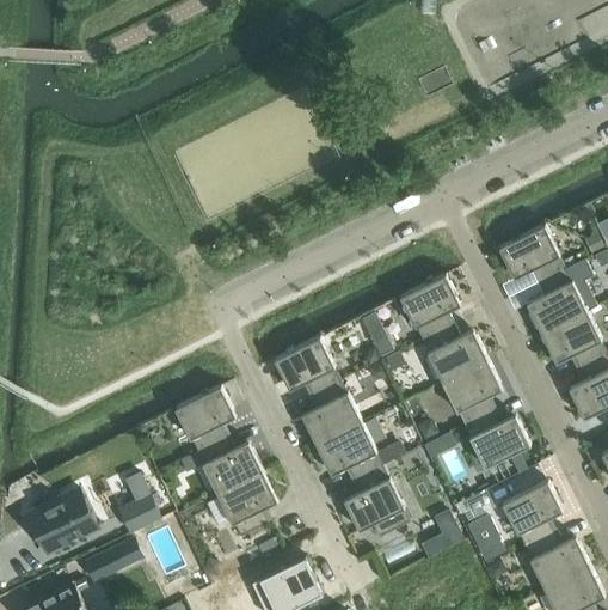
[(511,242),(497,249),(513,280),(526,273),(532,286),(564,269),(558,257),(542,226),(516,239),(515,237),(509,239),(511,242)]
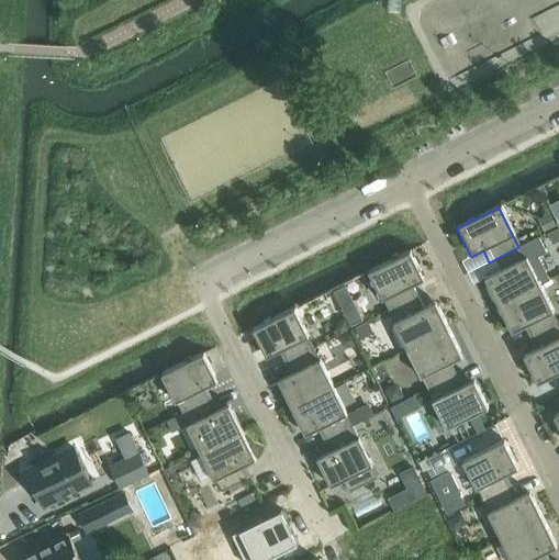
[(547,216),(536,221),(543,233),(552,228),(547,216)]
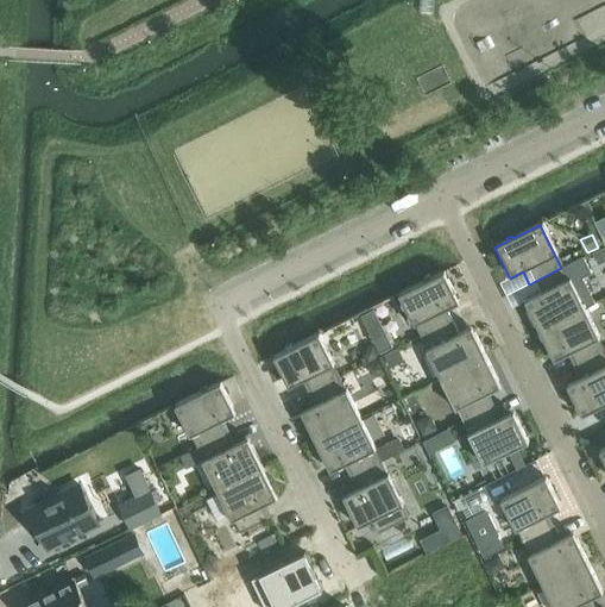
[(604,258),(600,250),(590,256),(594,267),(604,261),(604,258)]
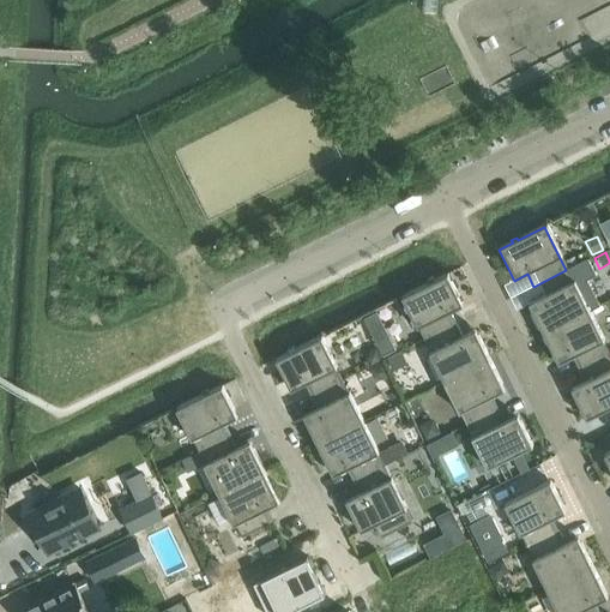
[(539,299),(526,305),(542,336),(587,313),(597,309),(585,282),(593,279),(585,261),(566,271),(566,270),(533,287),(539,299)]
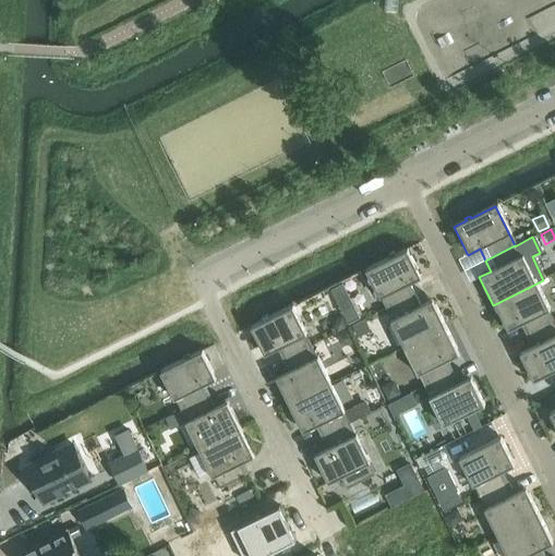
[(388,260),(363,272),(377,300),(378,300),(384,311),(412,297),(407,285),(419,279),(405,251),(393,257),(391,254),(386,257),(388,260)]
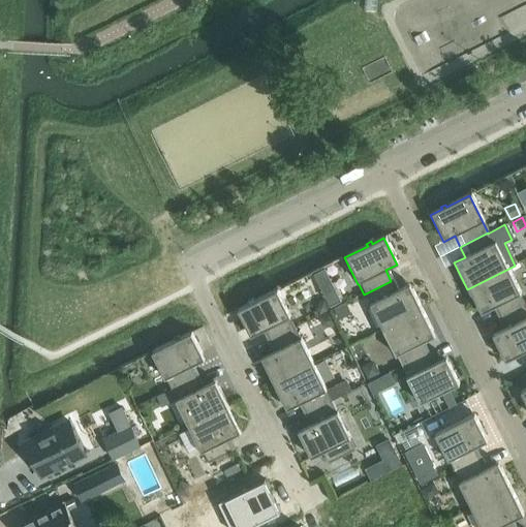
[(506,270),(467,289),(480,315),(491,309),(496,320),(524,306),(519,296),(506,270)]
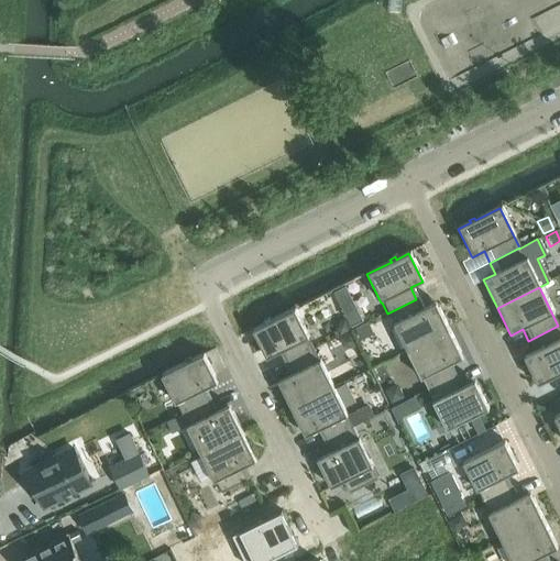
[(416,299),(387,314),(393,325),(392,326),(406,353),(448,332),(435,305),(423,310),(416,299)]
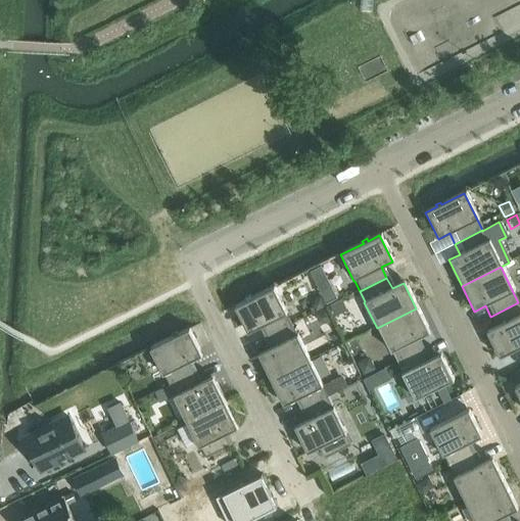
[(245,302),(233,308),(246,334),(257,329),(263,339),(290,326),(284,315),(285,315),(272,288),(249,299),(248,297),(243,299),(245,302)]
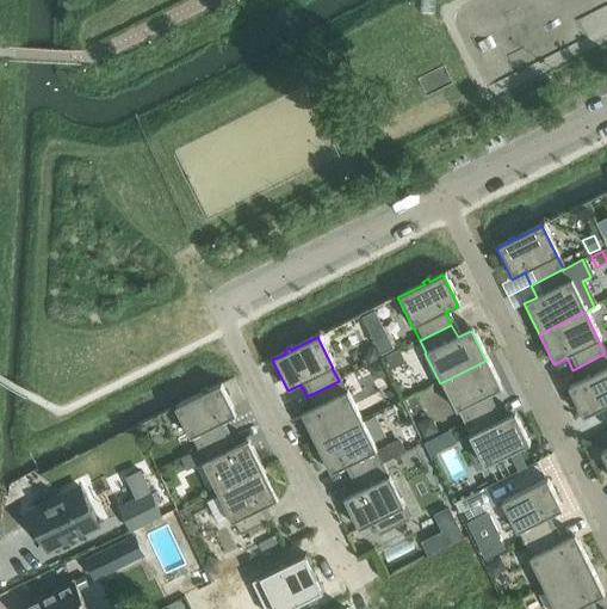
[(384,337),(371,344),(378,356),(391,350),(384,337)]
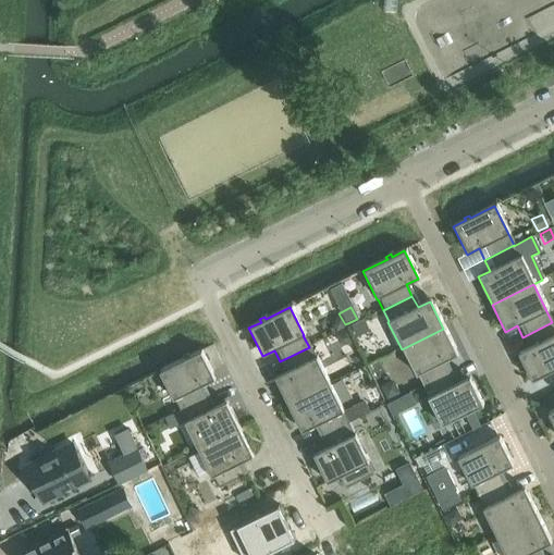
[(333,320),(332,327),(335,333),(345,328),(340,317),(333,320)]
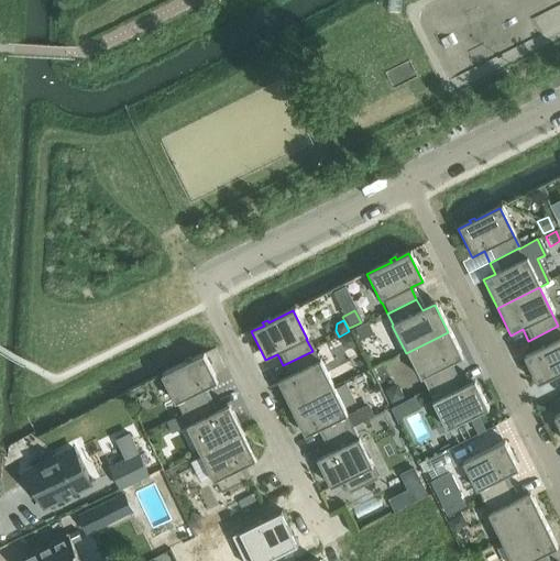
[(364,325),(352,331),(358,342),(370,336),(364,325)]
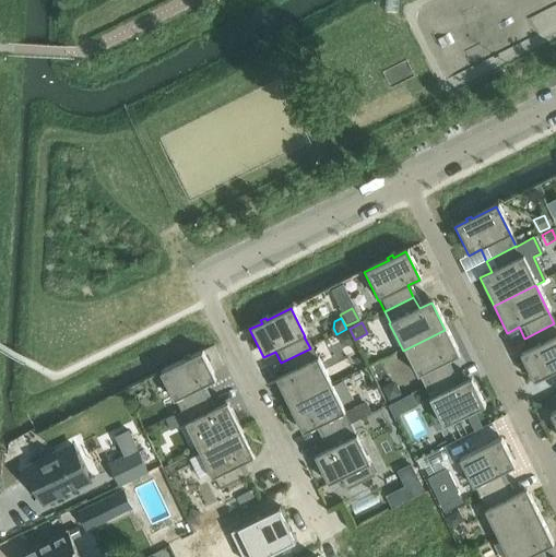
[(519,355),(521,360),(532,383),(555,371),(555,328),(554,323),(524,339),(531,350),(519,355)]
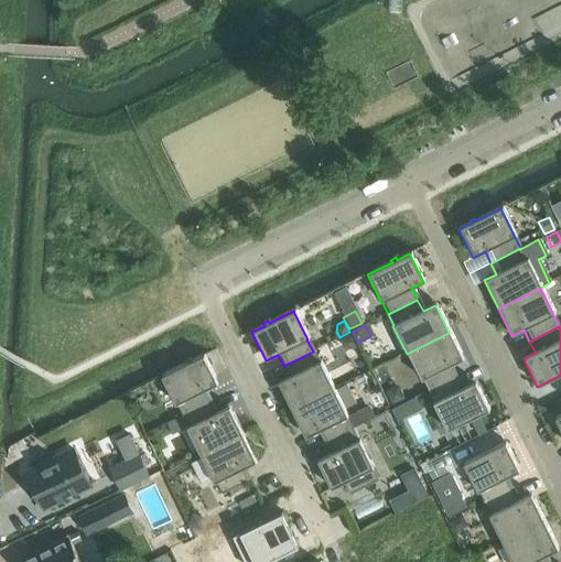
[(449,333),(407,354),(420,381),(421,381),(427,392),(456,378),(450,366),(462,360),(449,333)]
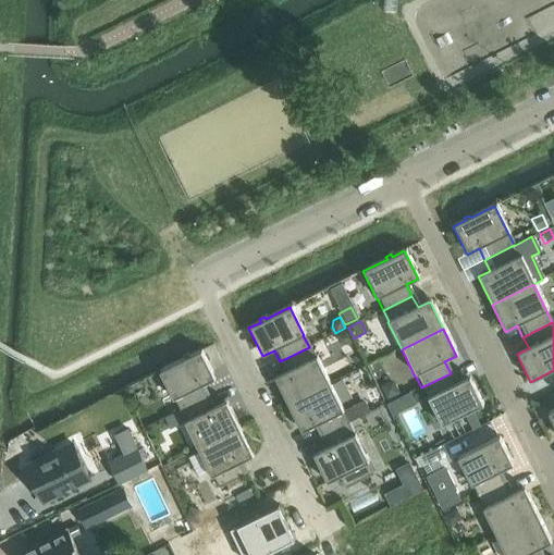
[(346,330),(333,336),(336,343),(345,346),(352,342),(346,330)]
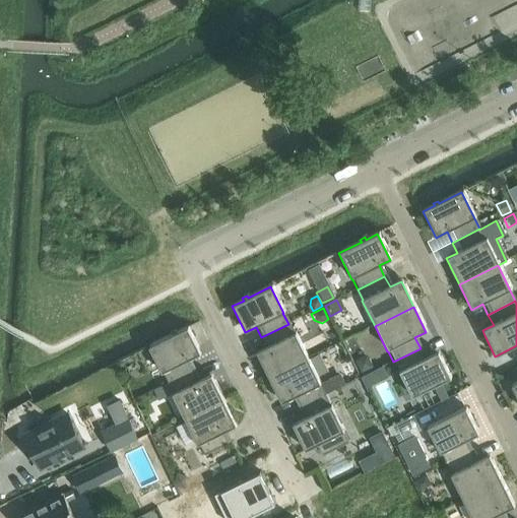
[(255,353),(258,359),(268,379),(307,360),(294,334),(288,324),(261,337),(266,348),(255,353)]
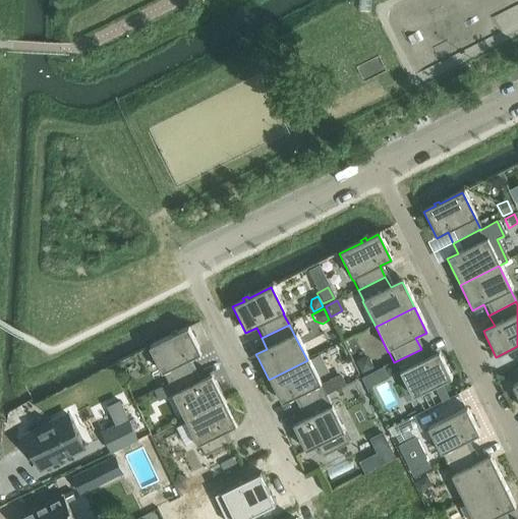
[(170,338),(148,349),(161,375),(162,375),(167,385),(193,371),(188,361),(199,356),(186,330),(175,335),(174,333),(169,335),(170,338)]
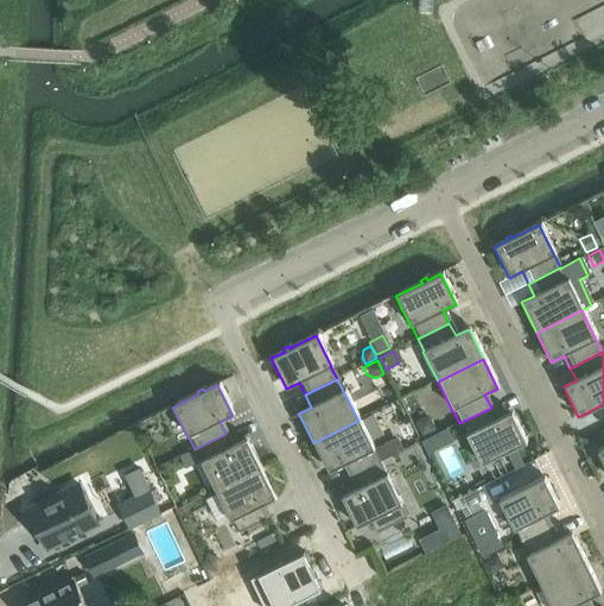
[(491,408),(459,423),(465,435),(465,436),(479,466),(525,443),(510,414),(497,420),(491,408)]
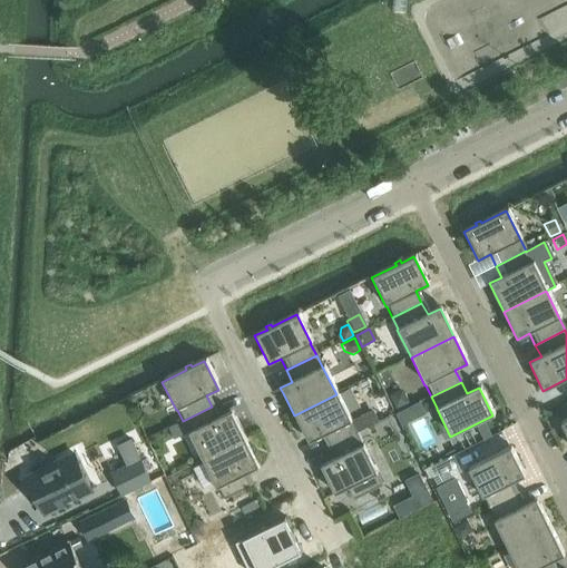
[(394,393),(387,398),(393,410),(406,403),(402,397),(394,393)]
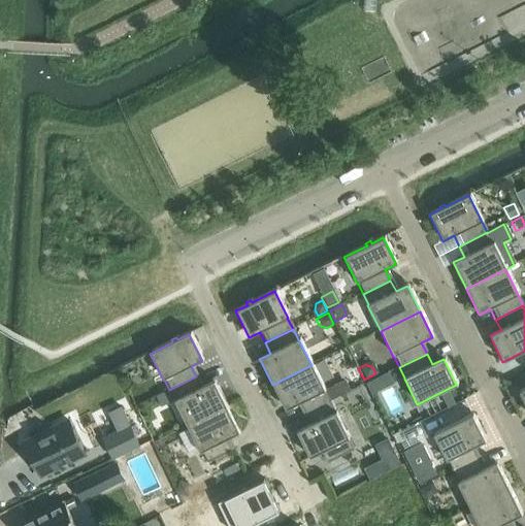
[(312,365),(272,385),(285,411),(296,405),(301,416),(329,402),(324,391),(312,365)]
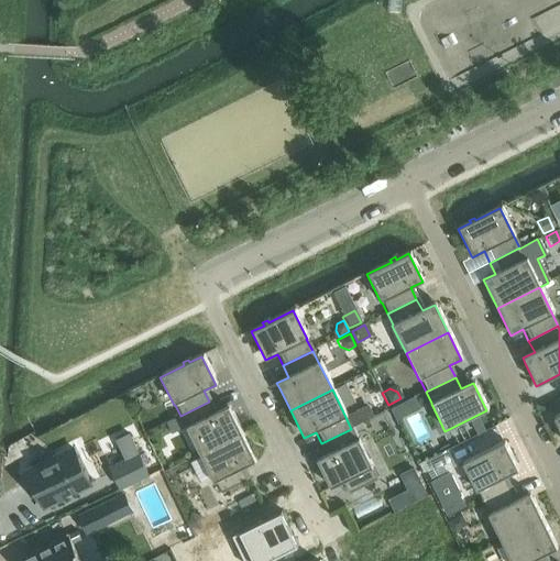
[(209,402),(180,416),(186,428),(185,428),(199,455),(241,435),(228,407),(216,414),(209,402)]
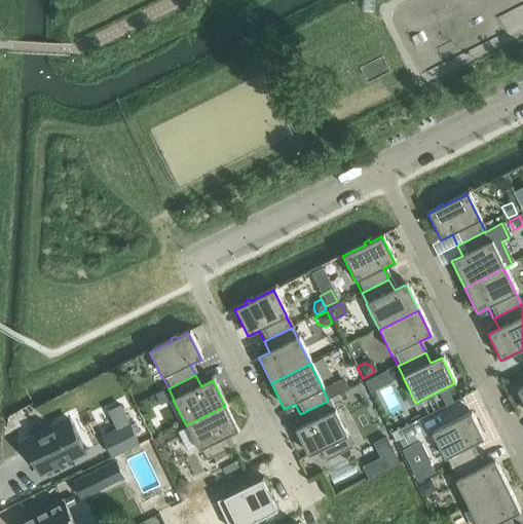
[(295,431),(297,436),(307,457),(319,451),(325,462),(351,449),(346,438),(334,411),(333,411),(328,401),(300,414),(306,425),(295,431)]
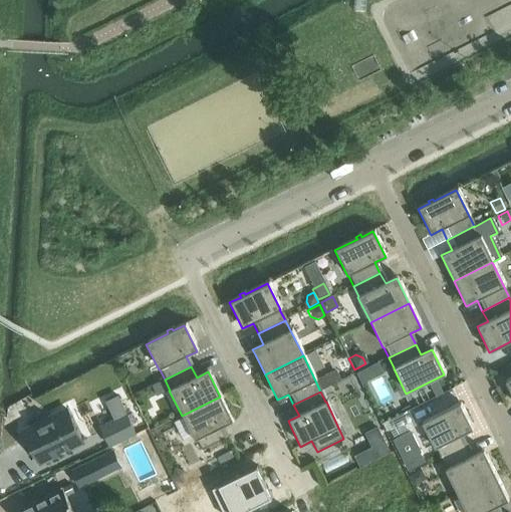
[(220,397),(182,416),(194,441),(195,441),(200,452),(227,439),(221,428),(232,422),(220,397)]
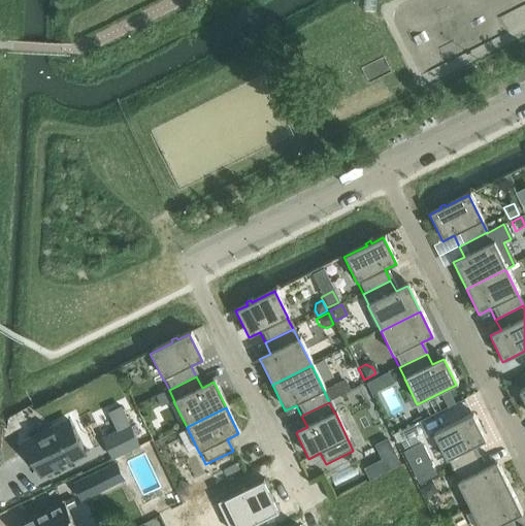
[(446,461),(451,472),(479,458),(473,448),(485,442),(471,416),(432,435),(446,462),(446,461)]
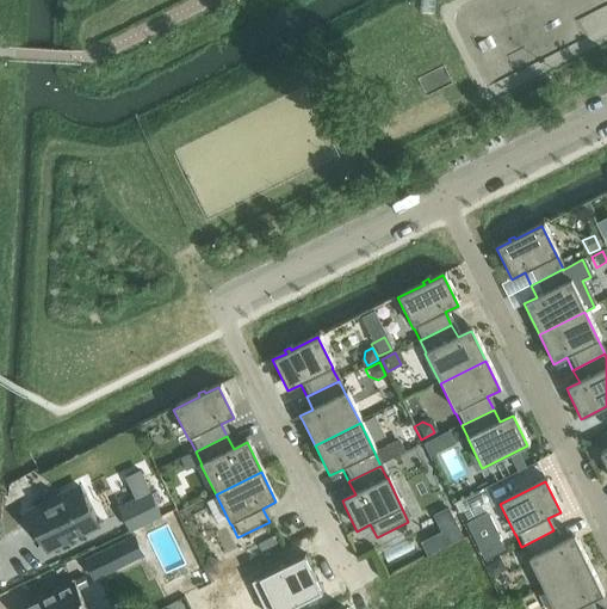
[(76,490),(26,515),(44,552),(95,528),(76,490)]
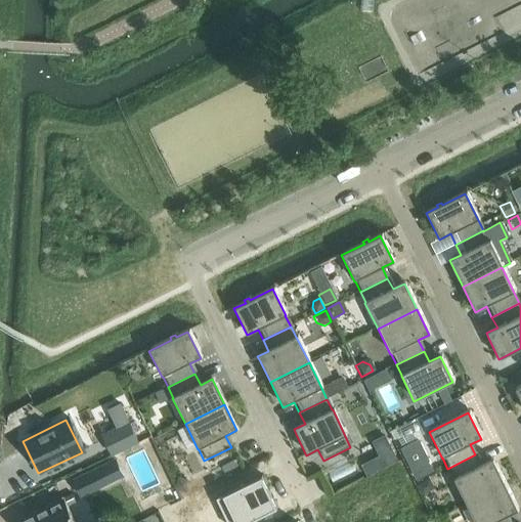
[(383,437),(372,443),(379,459),(384,469),(396,464),(383,437)]
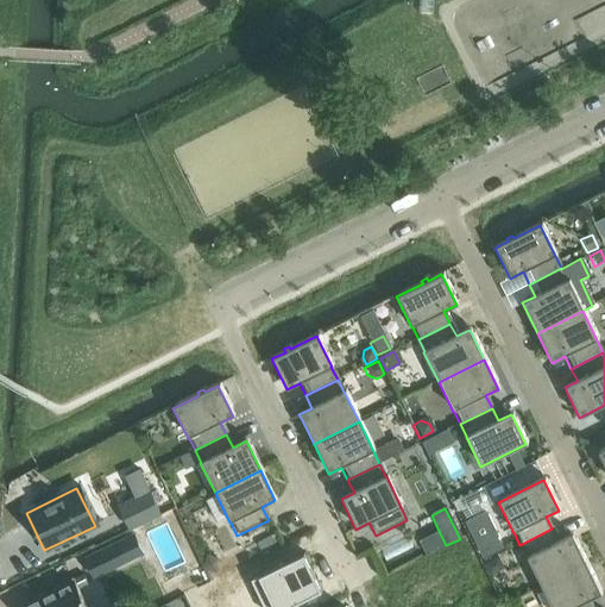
[(484,513),(464,524),(476,548),(480,559),(500,550),(495,538),(496,537),(484,513)]
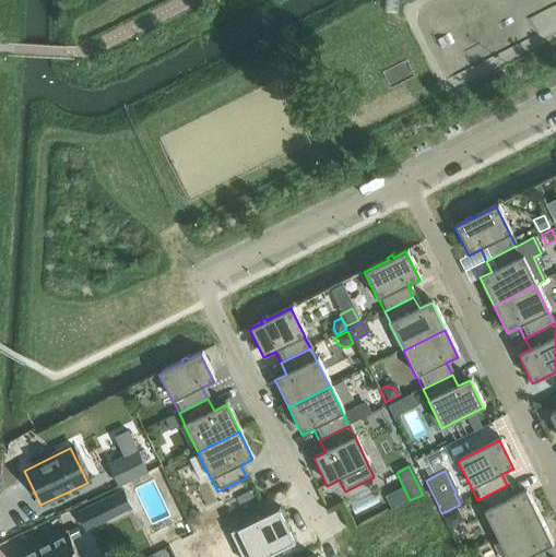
[(507,485),(477,500),(484,511),(483,511),(496,538),(539,518),(524,490),(512,497),(507,485)]
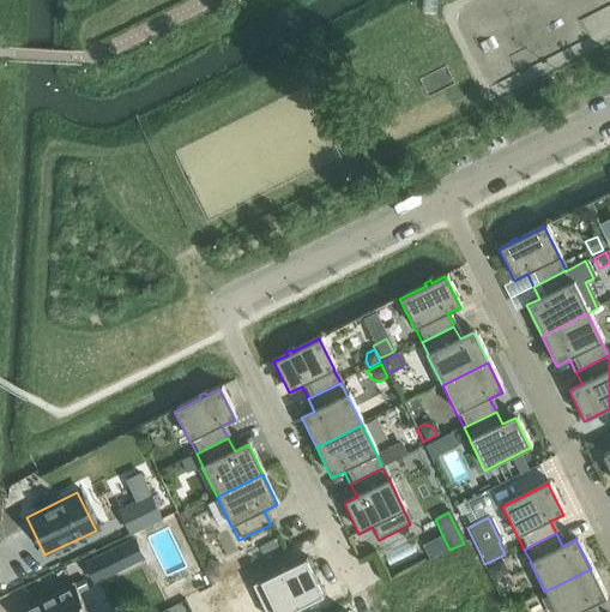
[(131,540),(84,563),(94,585),(140,561),(131,540)]
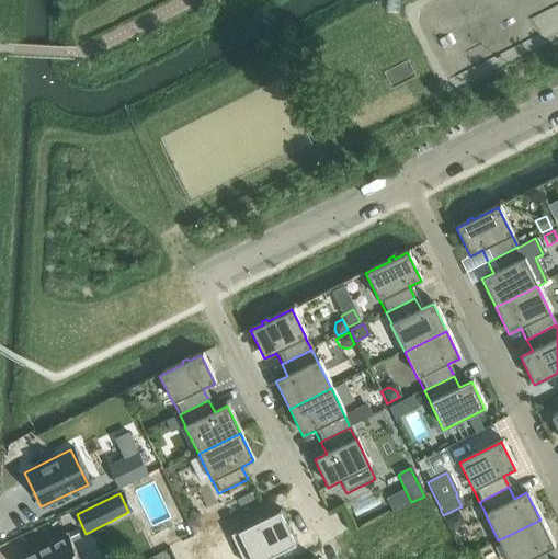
[(279,511),(229,535),(241,558),(265,558),(295,545),(279,511)]
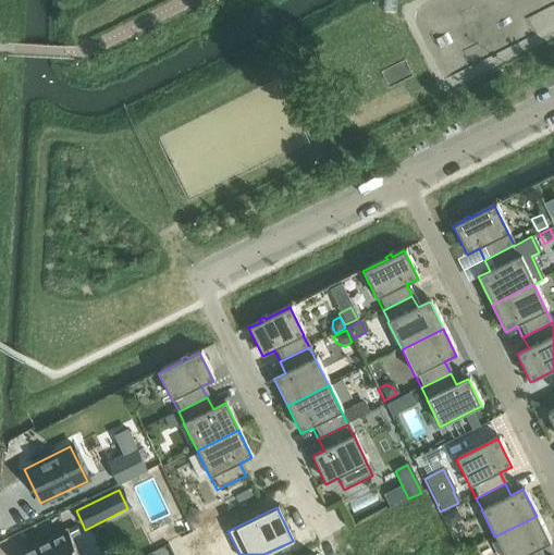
[(454,510),(441,517),(446,527),(456,522),(457,516),(454,510)]
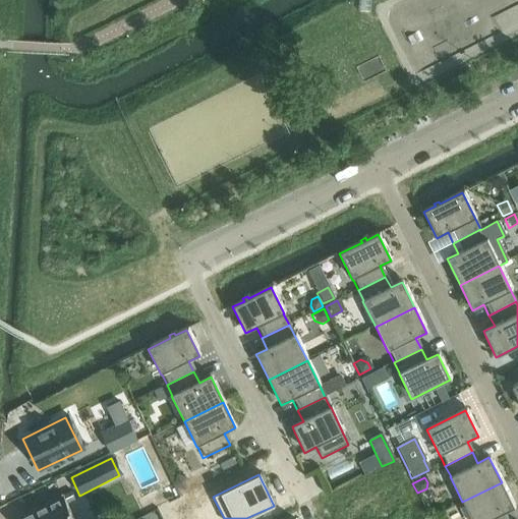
[(502,482),(462,502),(470,518),(505,518),(503,514),(514,509),(502,482)]
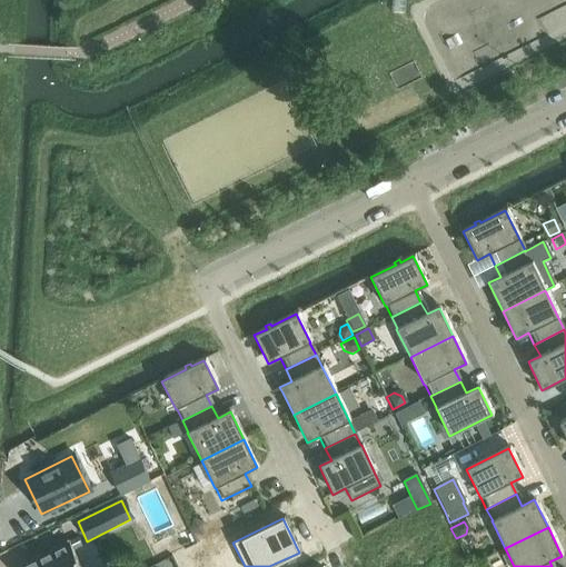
[(80,566),(68,540),(20,565),(20,566),(80,566)]
